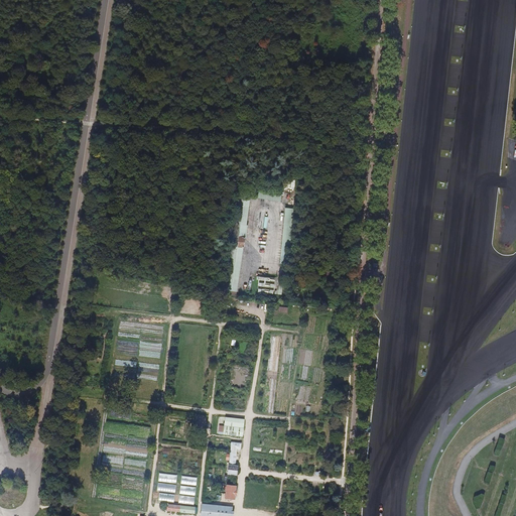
[(225,294),(235,296),(250,195),(239,194),(225,294)]
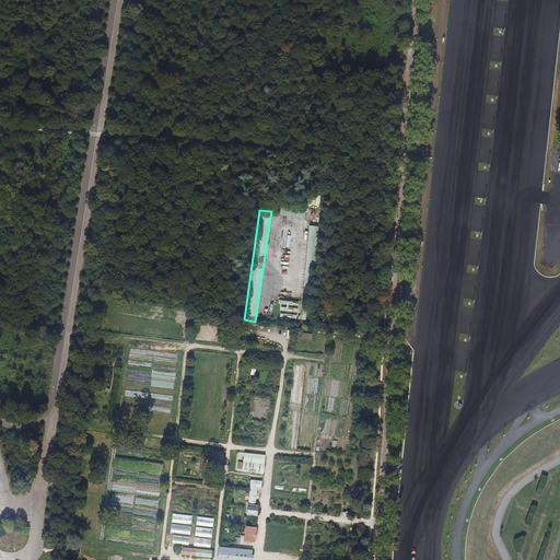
[(304,289),(313,290),(318,225),(310,224),(304,289)]
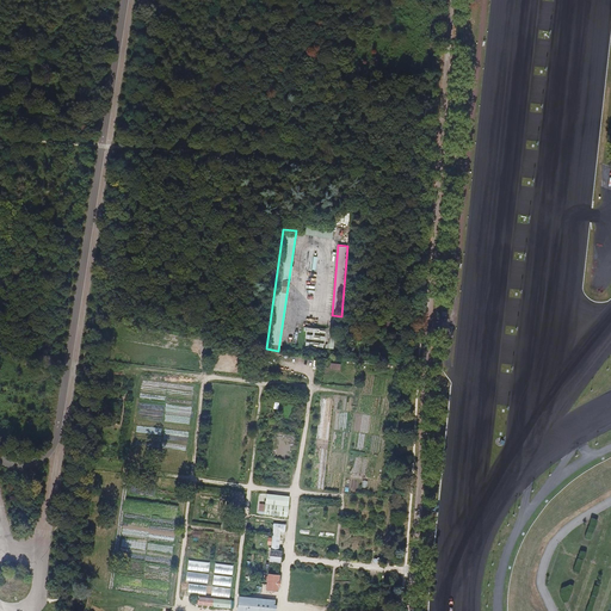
[(267,495),(264,516),(287,519),(289,498),(267,495)]
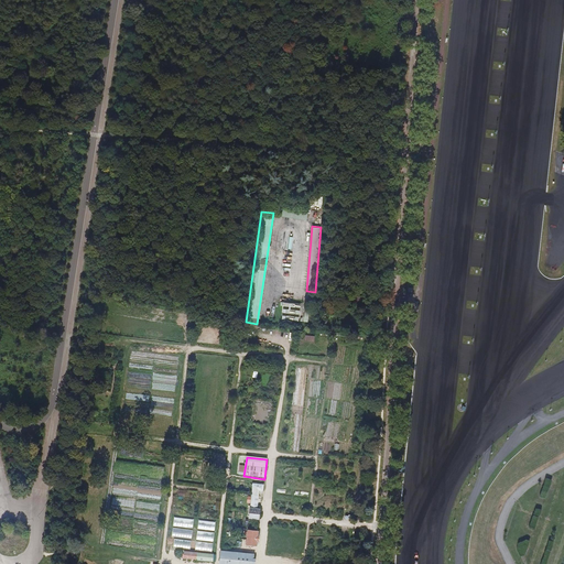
[(249,518),(258,519),(258,510),(256,510),(258,491),(262,491),(262,485),(252,484),(251,492),(249,518)]
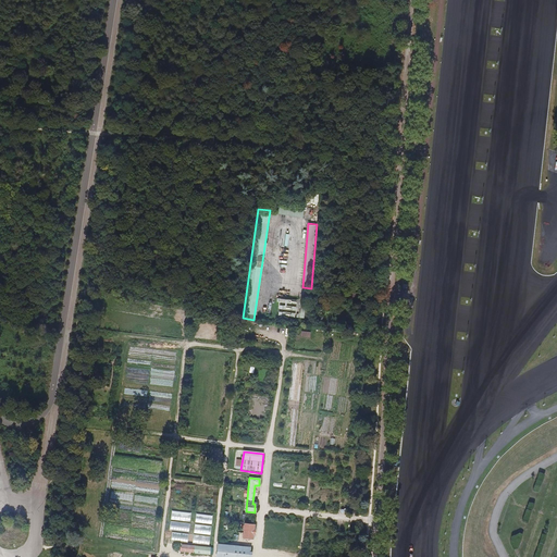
[(522,521),(529,521),(531,503),(525,502),(522,521)]
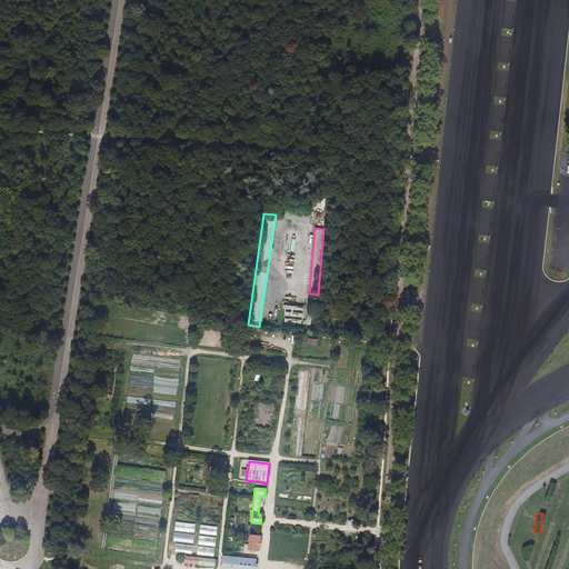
[(242,550),(248,551),(248,549),(258,550),(258,547),(260,547),(260,541),(259,541),(259,537),(250,536),(249,545),(243,545),(242,550)]
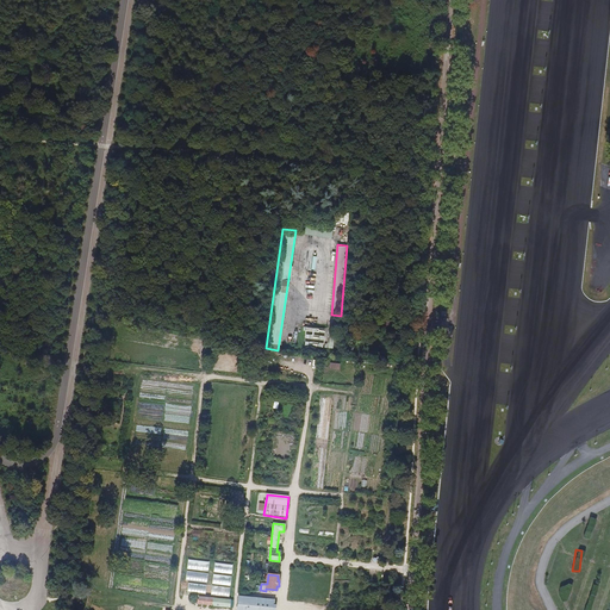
[(211,605),(229,608),(230,599),(199,597),(198,603),(211,605)]
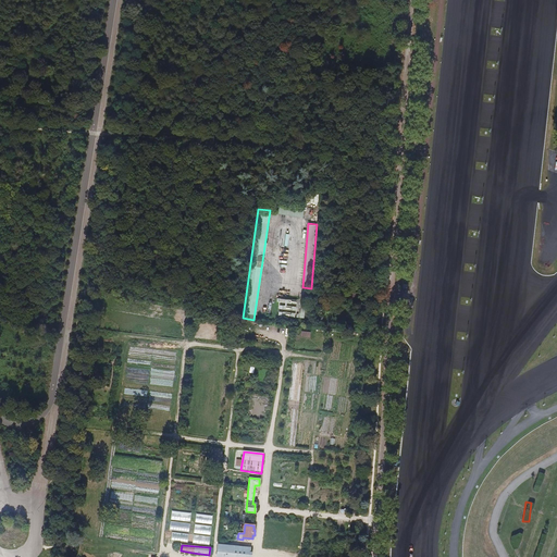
[(215,556),(249,556),(250,548),(218,545),(215,556)]
